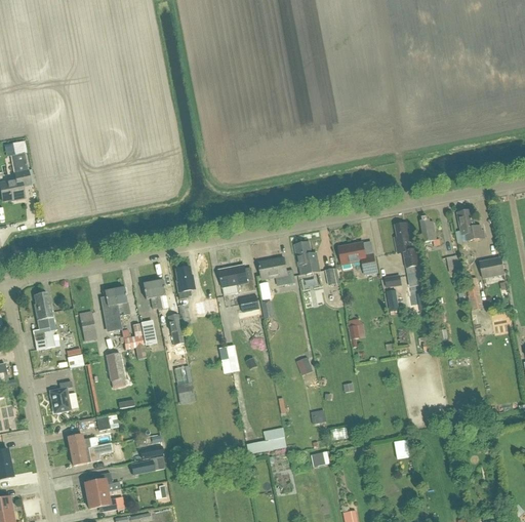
[(23,141),(10,143),(13,155),(25,152),(23,141)]
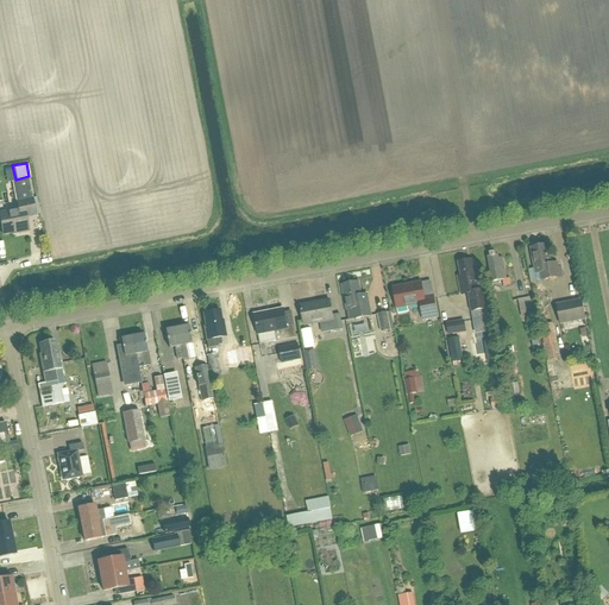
[(26,214),(36,213),(29,176),(16,180),(13,180),(19,208),(0,210),(0,216),(2,232),(18,228),(18,229),(29,228),(26,214)]
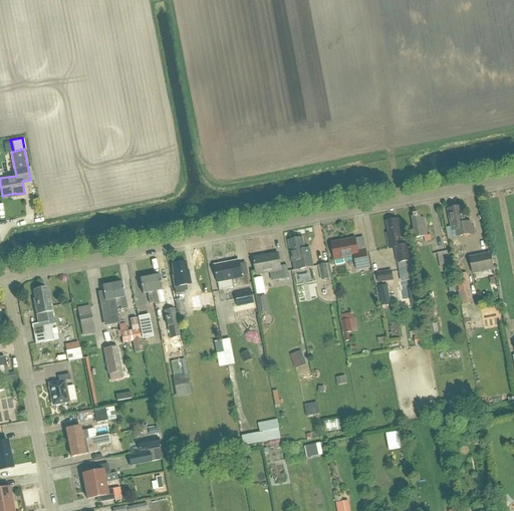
[(465,221),(462,205),(449,208),(453,229),(457,228),(458,234),(475,231),(473,224),(471,225),(470,220),(465,221)]
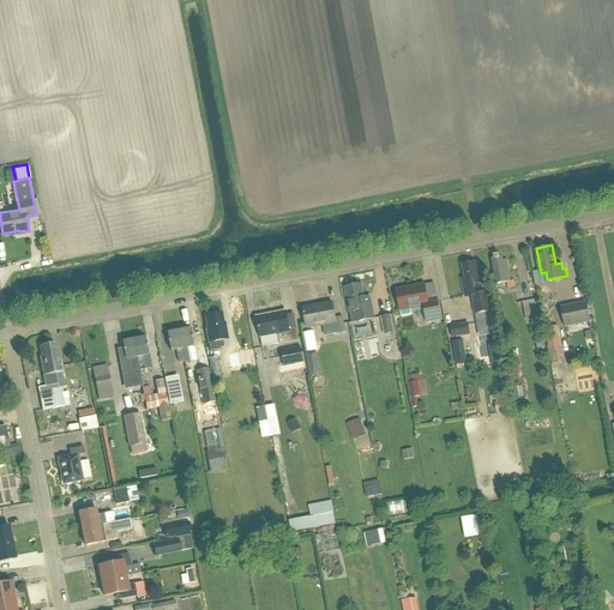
[(504,258),(503,254),(492,257),(494,272),(492,272),(493,283),(507,279),(509,287),(517,285),(516,278),(511,279),(507,257),(504,258)]
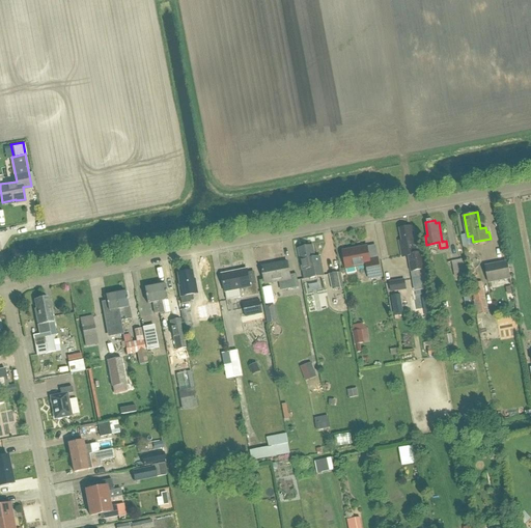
[(418,251),(413,224),(399,226),(401,239),(399,239),(402,255),(409,254),(414,283),(426,280),(421,250),(418,251)]
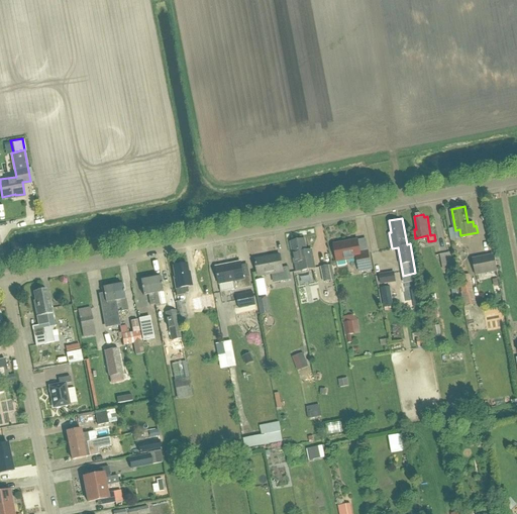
[(315,267),(313,257),(311,248),(306,249),(304,237),(291,240),(295,261),(294,261),(296,270),(315,267)]
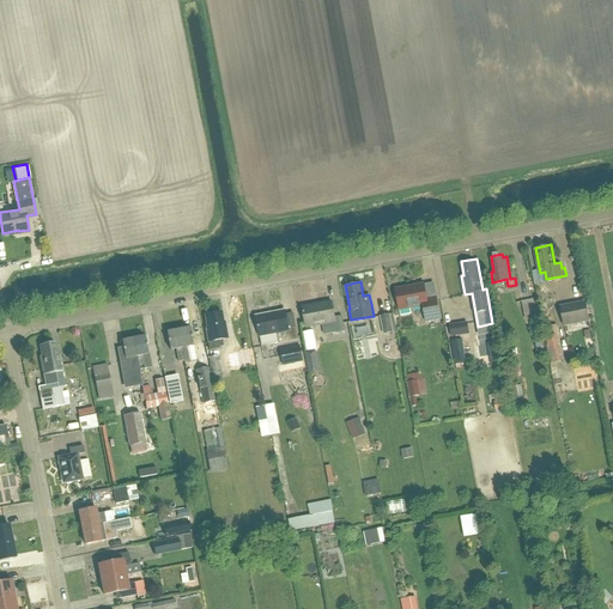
[(424,281),(395,287),(400,314),(411,311),(410,306),(424,303),(426,320),(439,317),(436,296),(428,298),(424,281)]
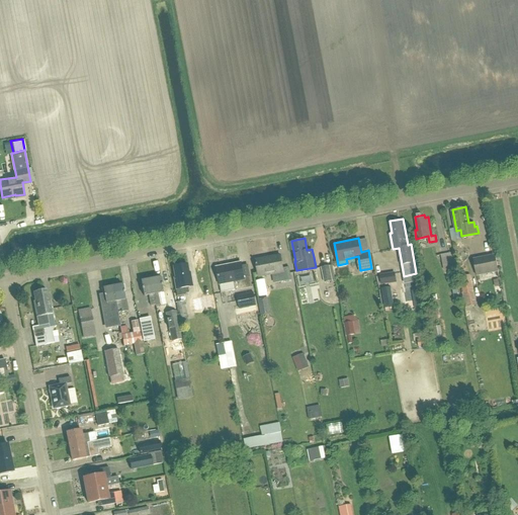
[(442,263),(456,261),(454,250),(441,252),(442,263)]
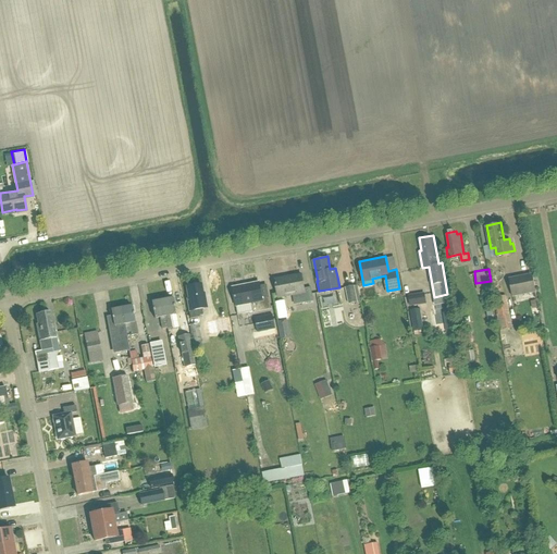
[(511,295),(535,291),(532,271),(508,275),(511,295)]
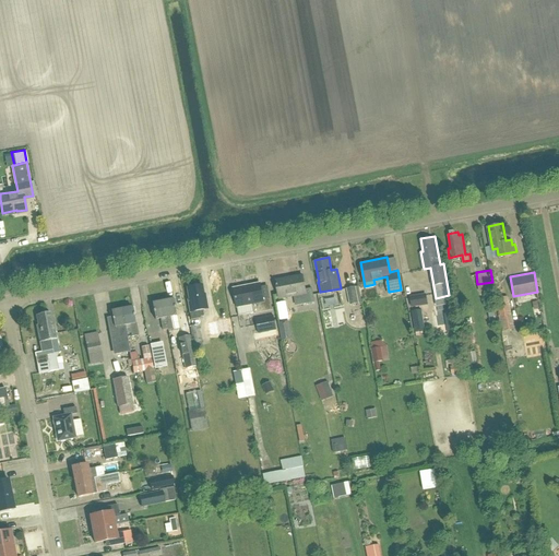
[(306,287),(302,273),(276,279),(280,297),(294,294),(296,304),(314,300),(312,286),(306,287)]
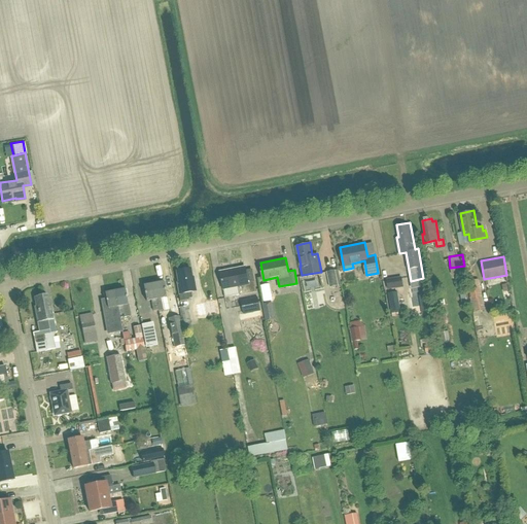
[(248,280),(245,266),(220,271),(223,287),(238,285),(240,293),(256,290),(254,279),(248,280)]
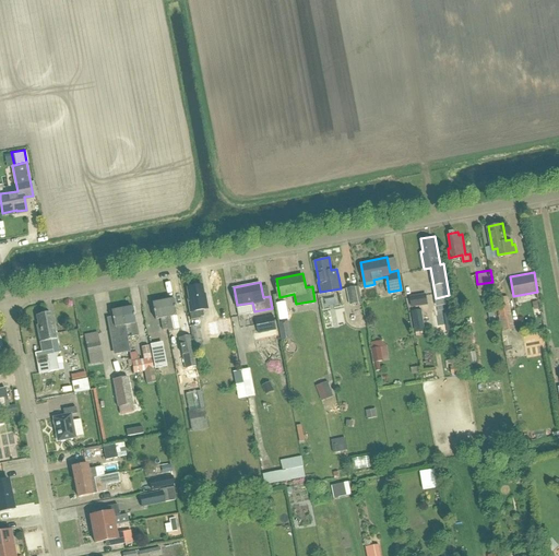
[(204,293),(202,284),(187,286),(189,298),(188,298),(191,317),(200,316),(200,314),(203,314),(202,308),(207,307),(205,292),(204,293)]
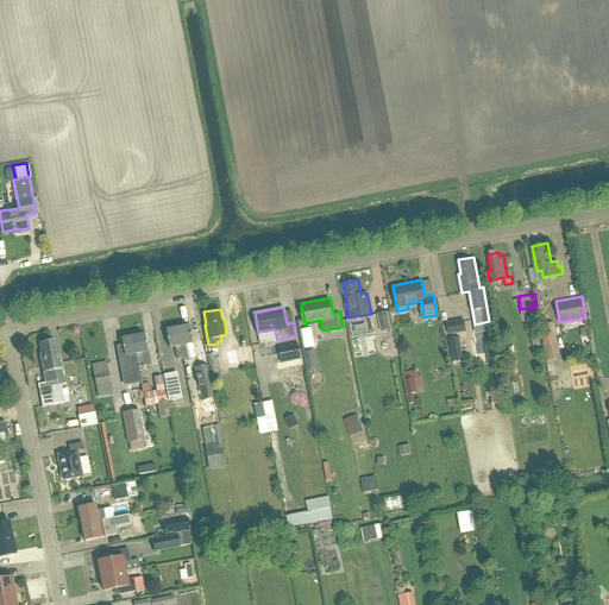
[(381,329),(390,328),(387,310),(377,312),(381,329)]
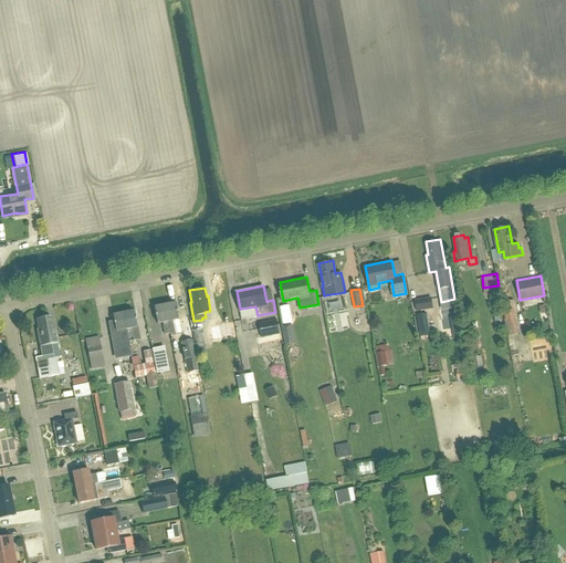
[(416,309),(433,306),(431,295),(415,298),(416,309)]
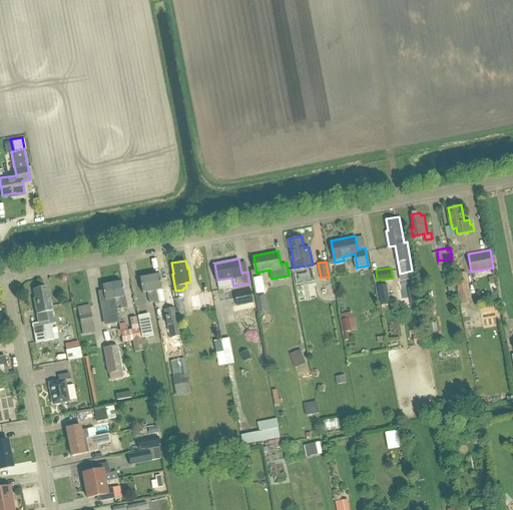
[(469,288),(466,271),(454,273),(457,290),(459,302),(472,300),(470,288),(469,288)]
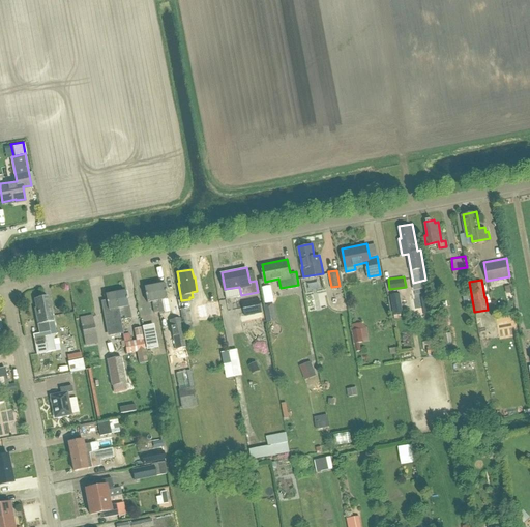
[(154,284),(159,311),(169,309),(164,282),(154,284)]
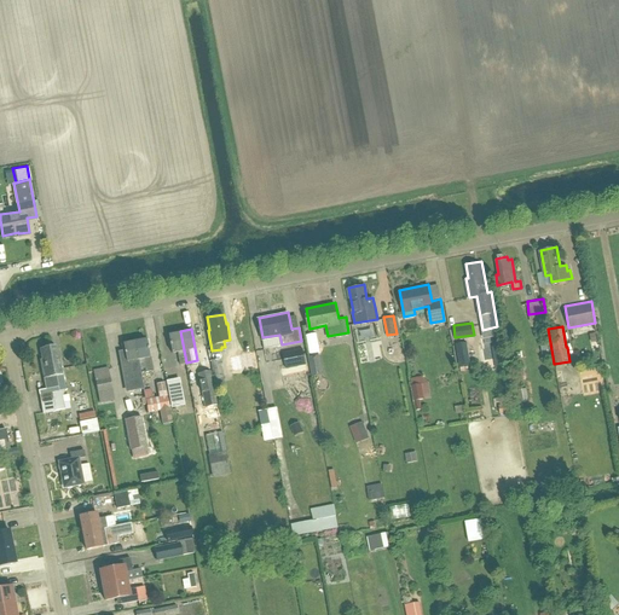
[(179,364),(186,363),(180,331),(168,332),(172,352),(174,350),(175,355),(178,355),(179,364)]
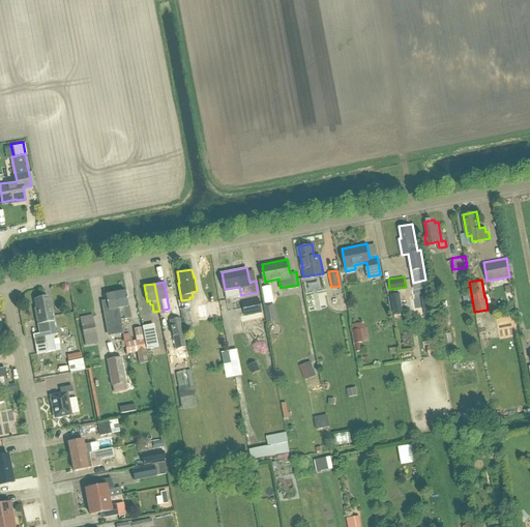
[(125,290),(116,291),(120,318),(130,316),(128,304),(127,305),(126,298),(127,298),(126,296),(127,296),(126,290),(125,290)]
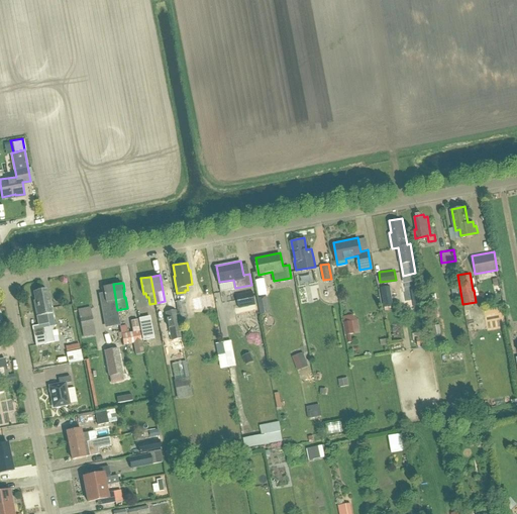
[(120,323),(117,310),(113,284),(112,284),(101,286),(102,293),(99,293),(102,306),(105,306),(109,325),(120,323)]
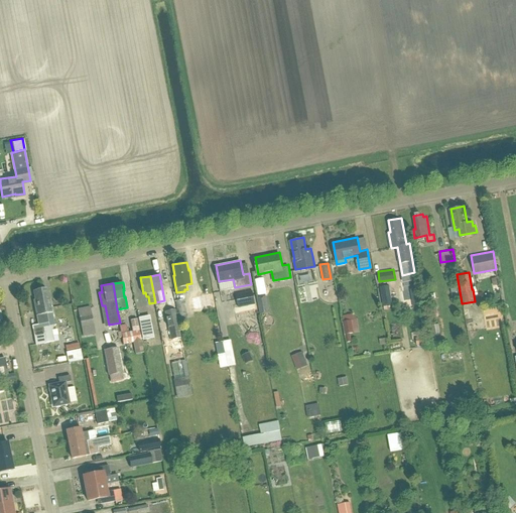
[(383,303),(392,302),(389,284),(380,285),(383,303)]
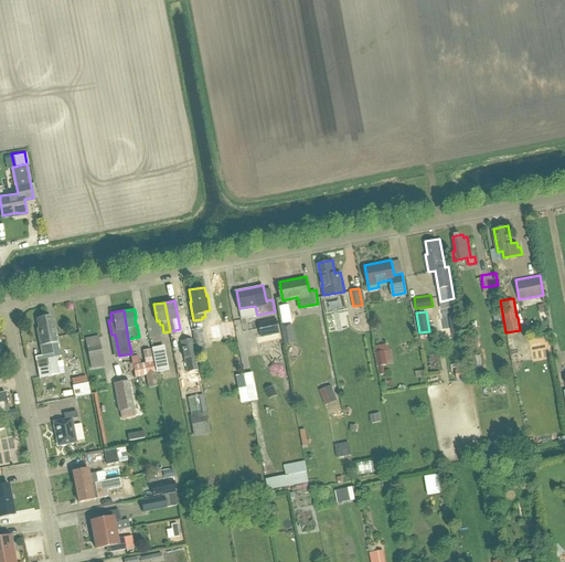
[(40,343),(42,353),(42,358),(36,359),(39,375),(51,373),(59,372),(55,356),(60,354),(57,341),(57,340),(54,324),(52,325),(51,315),(38,317),(39,327),(38,328),(40,343)]
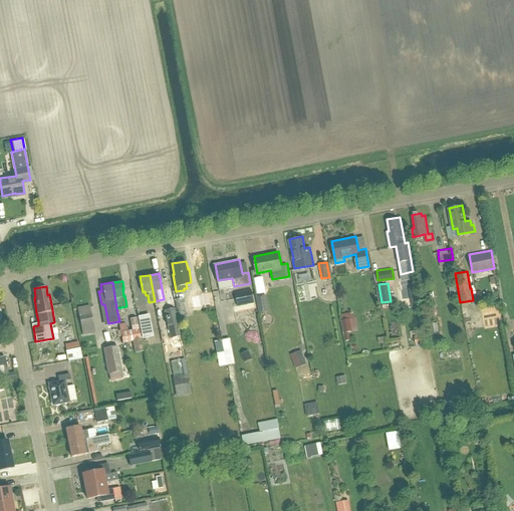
[(235,292),(237,304),(254,301),(252,288),(235,292)]
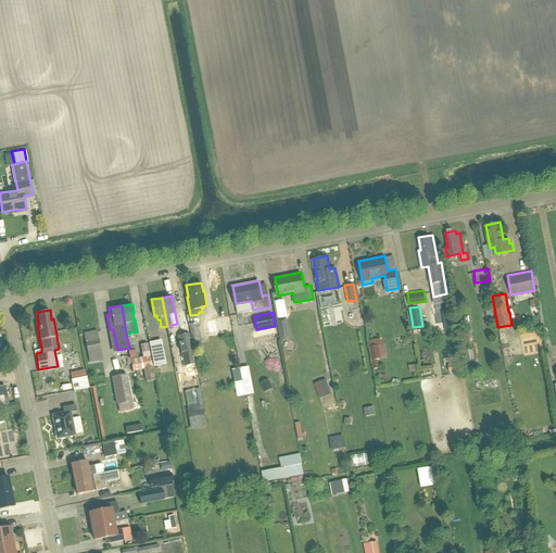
[(228,328),(226,316),(206,319),(209,332),(228,328)]
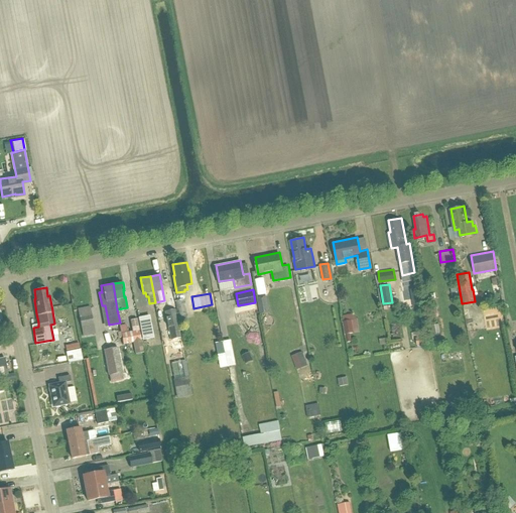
[(256,297),(259,313),(269,311),(266,295),(256,297)]
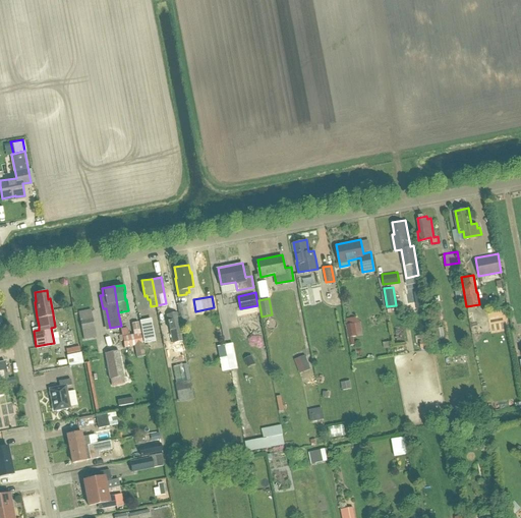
[(179,318),(187,317),(185,300),(176,302),(179,318)]
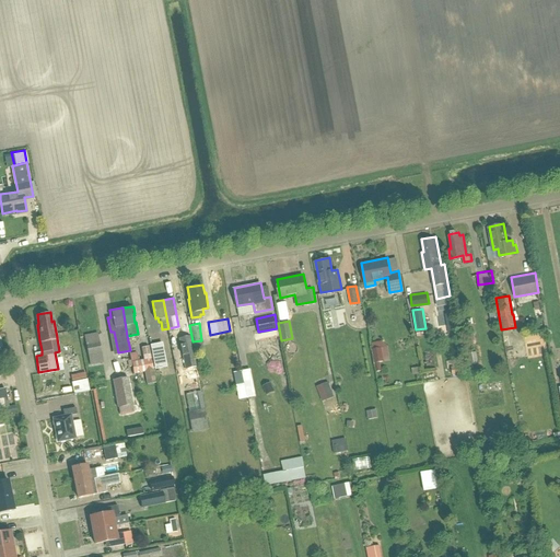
[(190,334),(178,336),(182,356),(184,368),(196,366),(194,354),(190,334)]
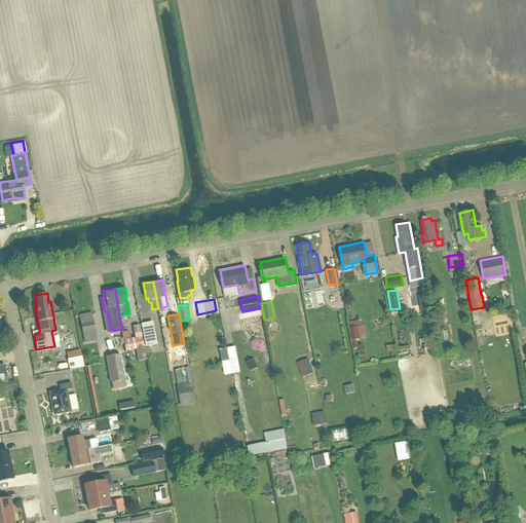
[(95,329),(92,321),(81,323),(82,331),(95,329)]
